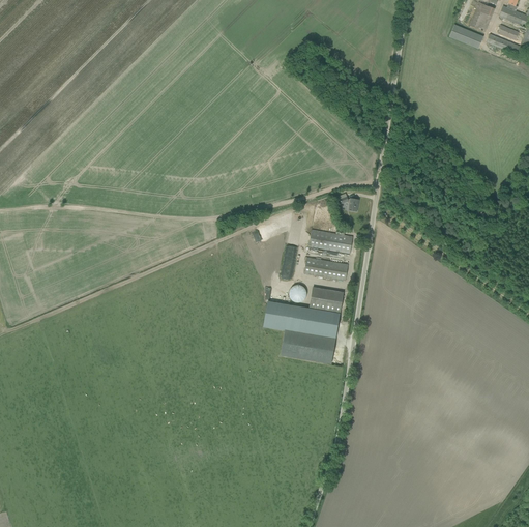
[(470,23),(486,29),(494,11),(495,6),(479,0),(470,23)]
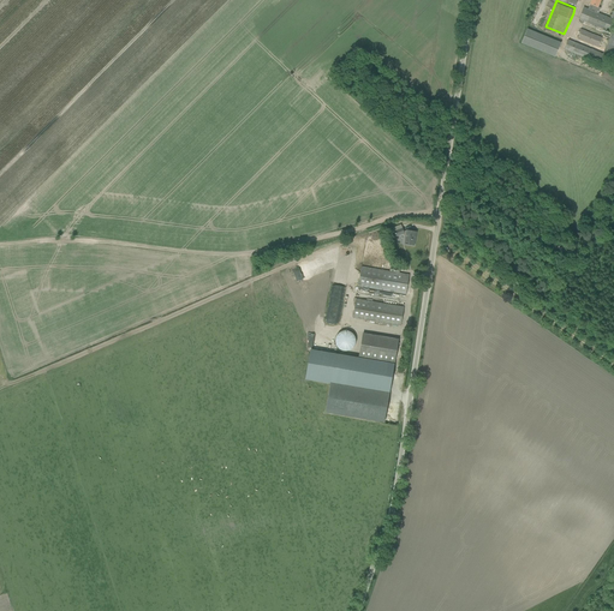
[(612,54),(613,54),(613,9),(612,15),(600,10),(602,5),(598,4),(600,0),(591,0),(591,1),(589,6),(585,4),(580,16),(613,30),(604,51),(568,36),(565,46),(607,64),(612,54)]
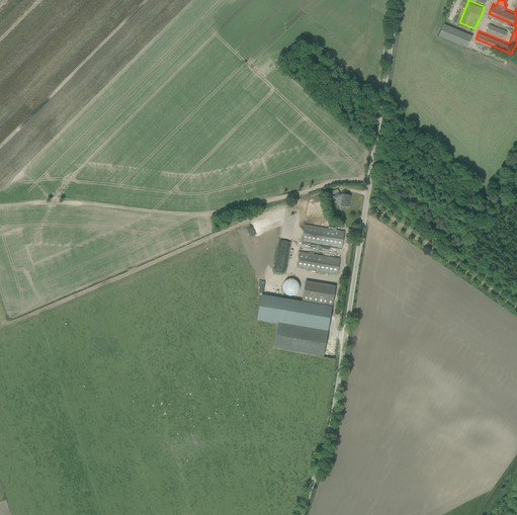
[(440,33),(468,46),(474,33),(445,21),(440,33)]
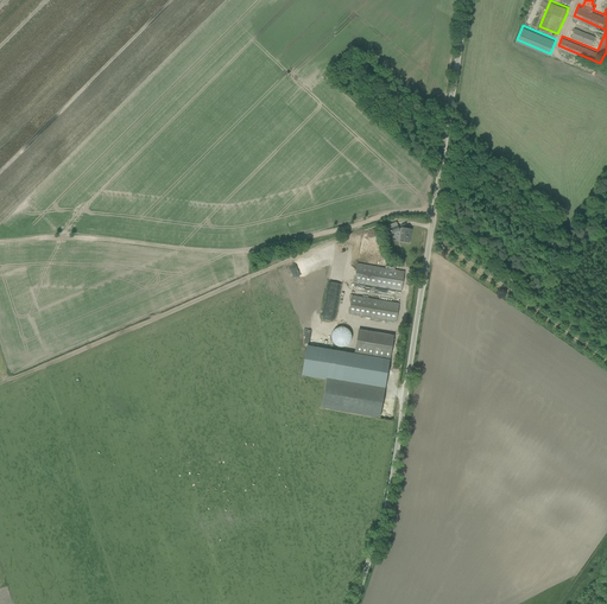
[(571,35),(592,44),(596,33),(575,25),(571,35)]
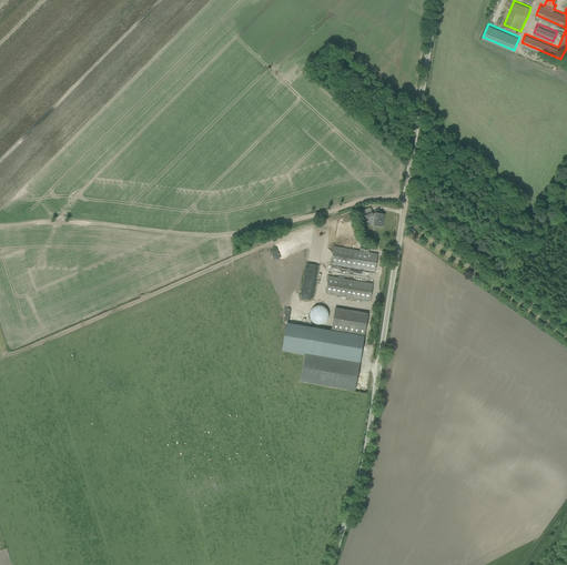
[(374,222),(383,224),(385,212),(376,210),(374,211),(373,209),(365,211),(366,215),(373,213),(373,214),(375,213),(376,213),(374,222)]
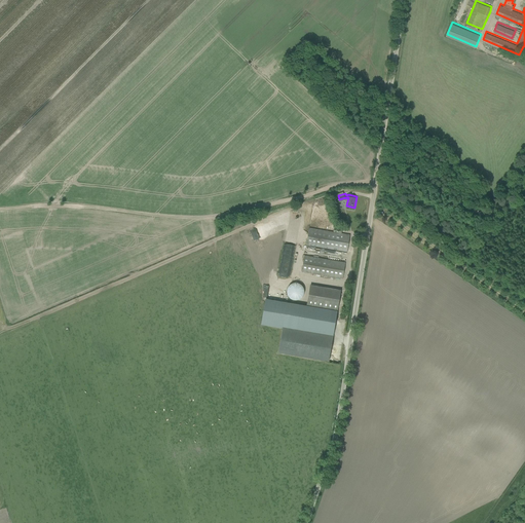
[(307,243),(348,249),(350,232),(310,225),(307,243)]
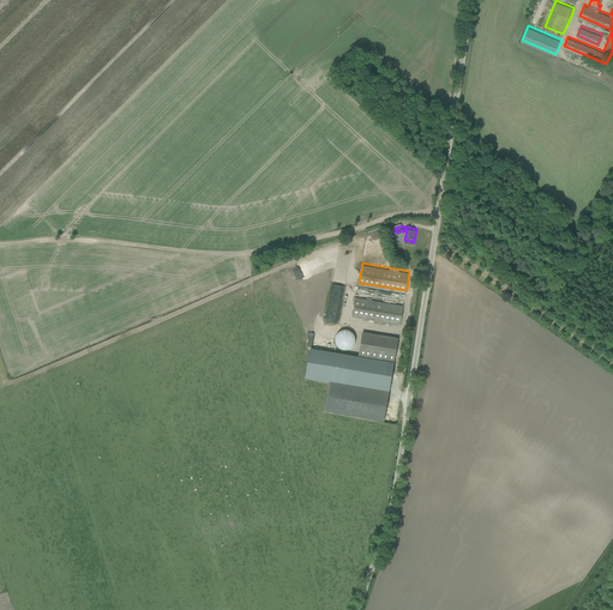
[(354,314),(395,320),(401,321),(404,303),(356,295),(354,314)]
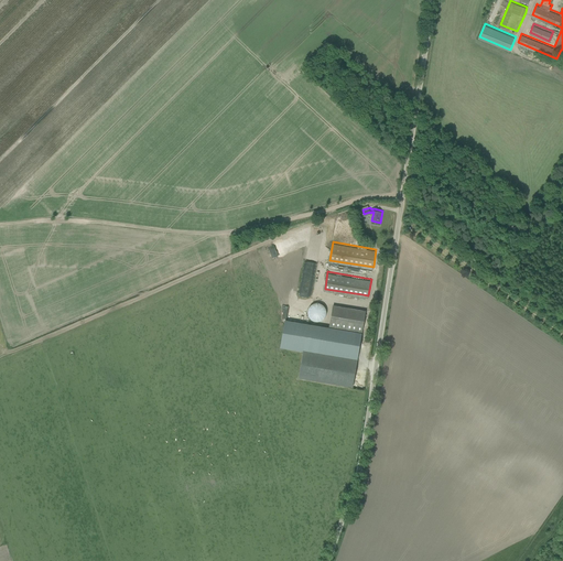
[(311,315),(313,319),(318,320),(322,319),(325,315),(327,312),(326,308),(325,304),(322,301),(317,301),(313,302),(310,304),(309,308),(309,312),(311,315)]
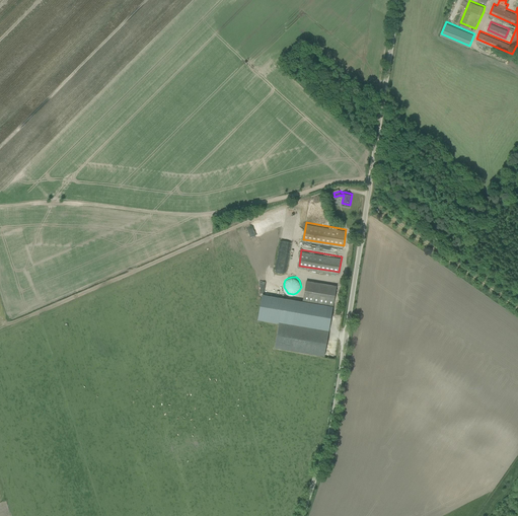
[(325,352),(334,305),(264,293),(260,317),(280,320),(276,344),(325,352)]
